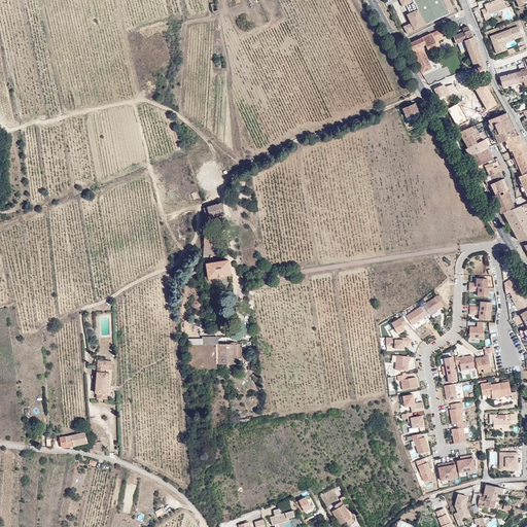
[(398,0),(402,8),(415,2),(418,10),(408,15),(411,23),(403,27),(407,34),(454,11),(448,0),(398,0)]
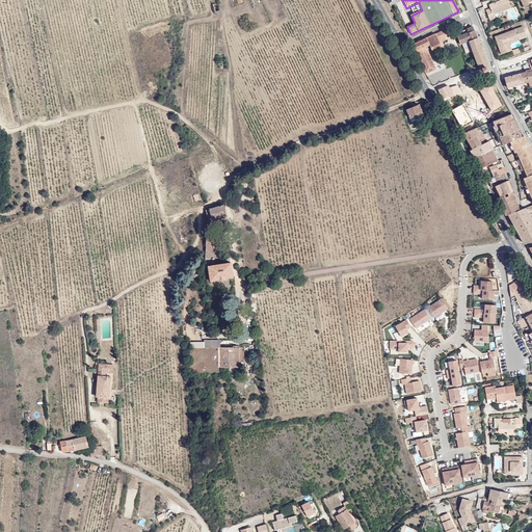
[(494,14),(500,11),(510,6),(507,0),(497,0),(489,3),(490,7),(485,9),(490,21),(496,19),(495,17),(494,14)]
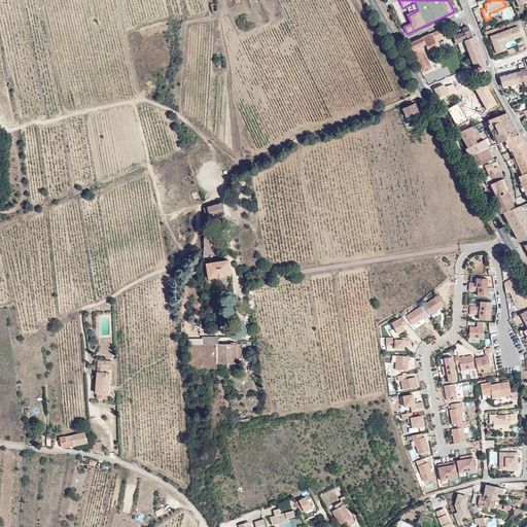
[(514,33),(516,39),(522,37),(518,26),(510,29),(512,34),(514,33)]
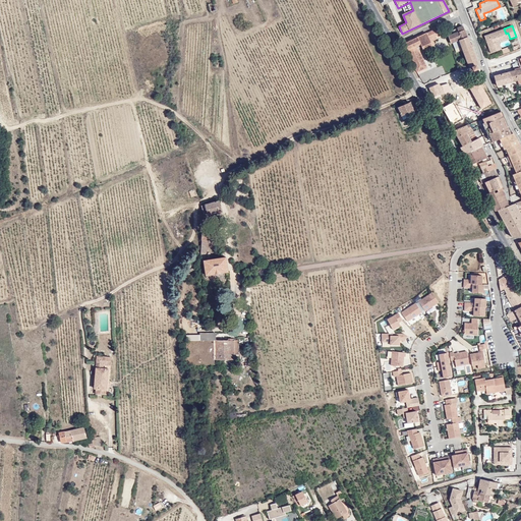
[(459,41),(466,38),(462,26),(457,30),(458,33),(454,35),(448,37),(451,45),(453,44),(459,41)]
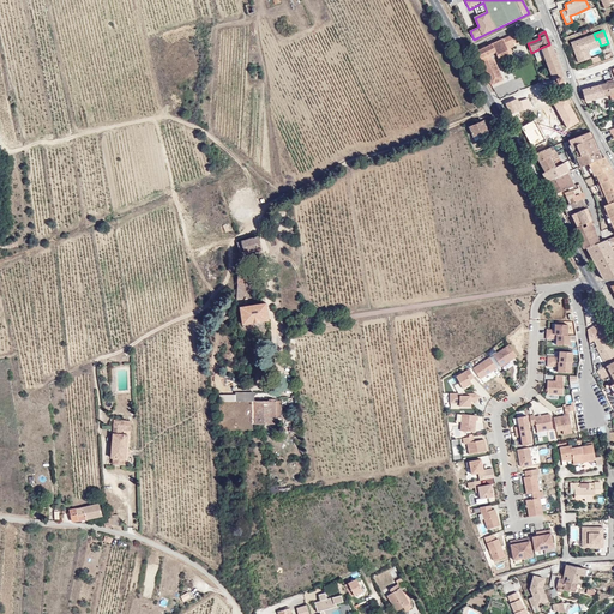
[(510,42),(519,37),(517,32),(504,38),(506,42),(509,40),(510,42)]
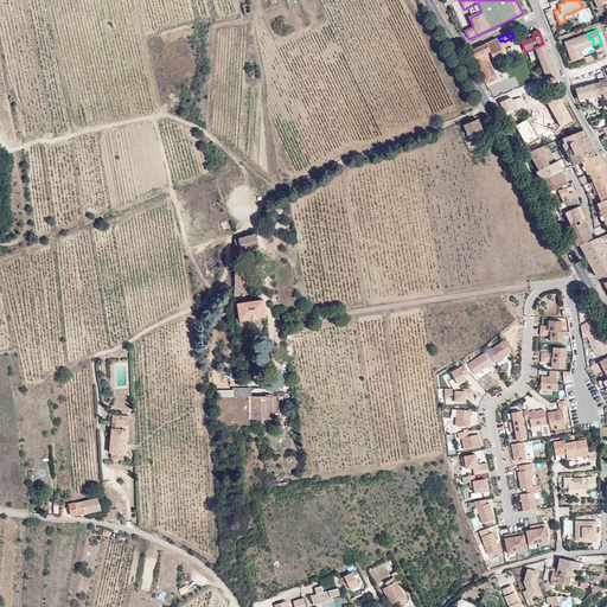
[(589,39),(587,33),(564,42),(572,62),(581,58),(577,48),(588,44),(589,46),(594,45),(592,38),(589,39)]
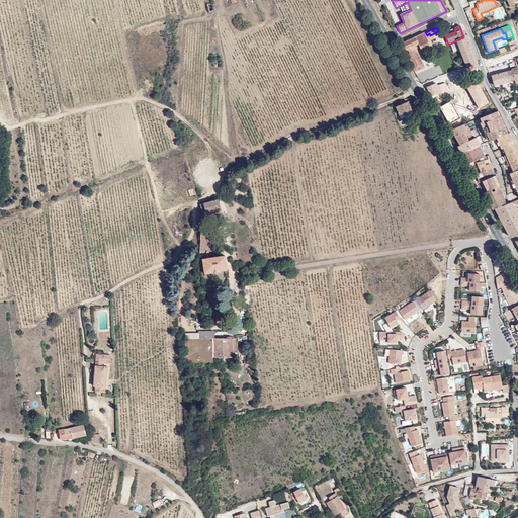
[(414,38),(401,45),(415,71),(419,72),(424,69),(425,64),(418,51),(431,44),(429,38),(427,35),(425,32),(423,33),(426,39),(417,45),(414,38)]
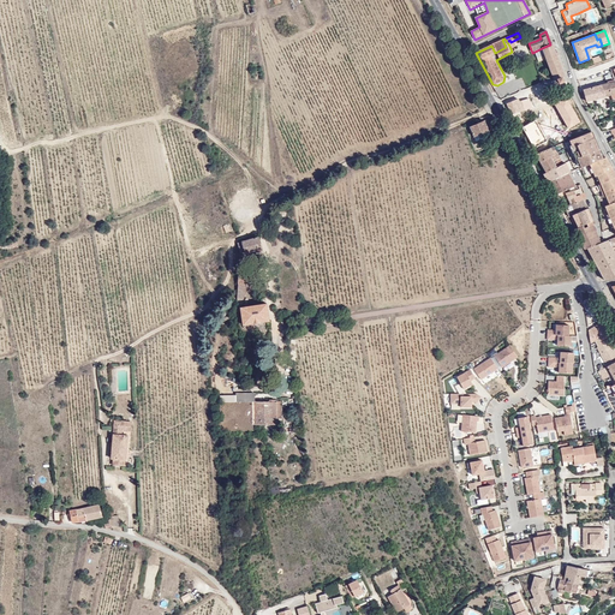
[(502,40),(491,46),(495,53),(506,47),(502,40)]
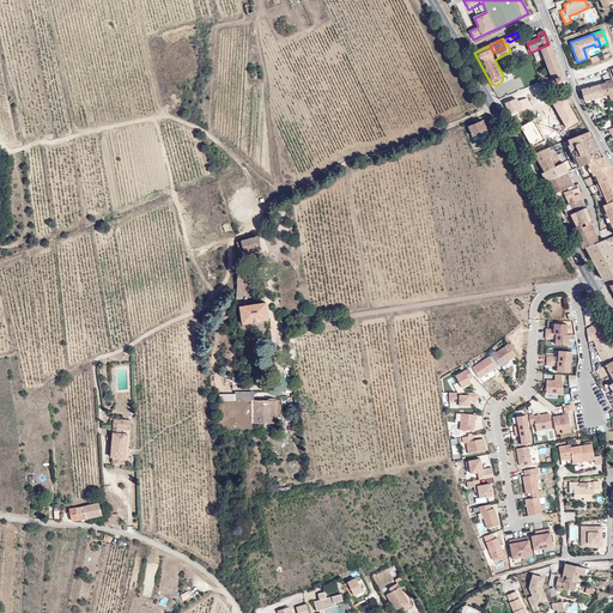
[(563,78),(553,56),(551,50),(548,44),(540,48),(542,54),(544,60),(552,80),(552,82),(556,80),(557,84),(558,83),(558,80),(563,78)]
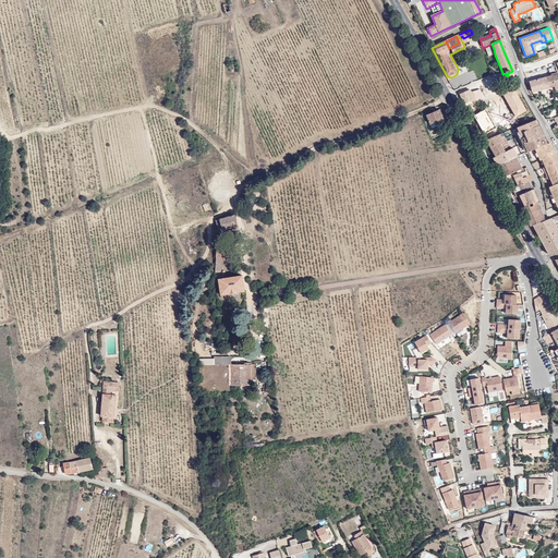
[(534,46),(542,43),(541,40),(531,44),(534,53),(537,52),(534,46)]
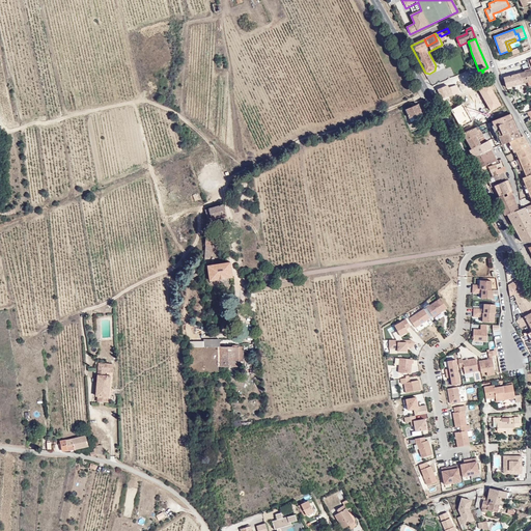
[(503,78),(506,87),(528,82),(529,87),(530,86),(530,71),(530,70),(524,71),(525,72),(503,78)]
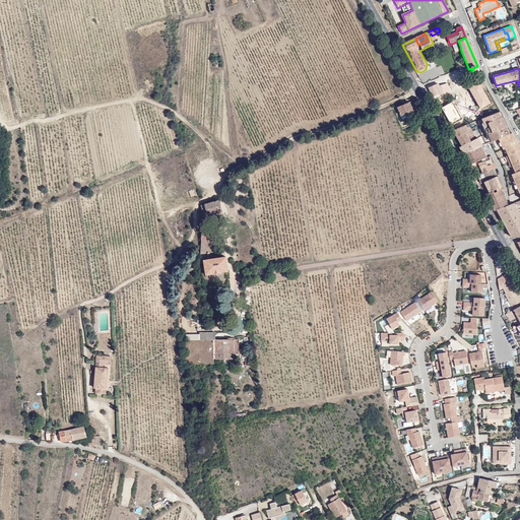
[(440,86),(439,83),(427,89),(431,99),(443,93),(440,86)]
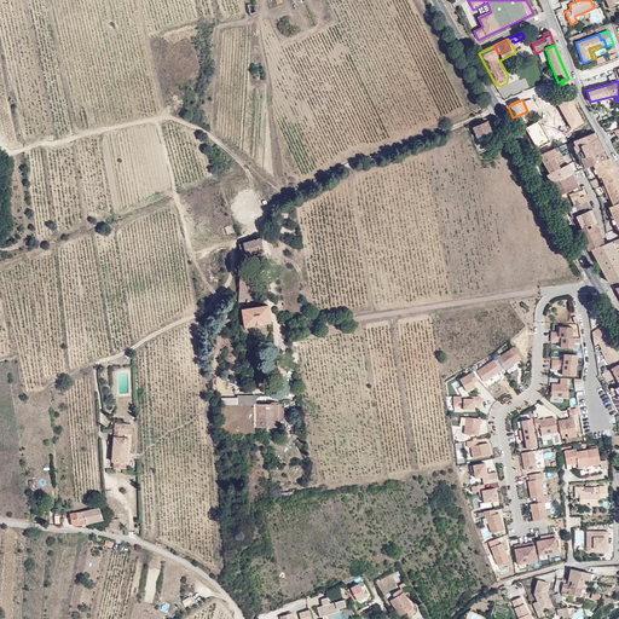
[(524,103),(527,111),(534,109),(531,99),(524,103)]
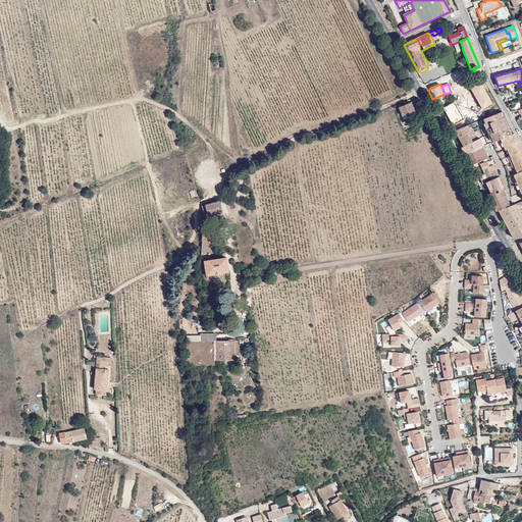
[(416,106),(413,99),(401,103),(403,111),(416,106)]
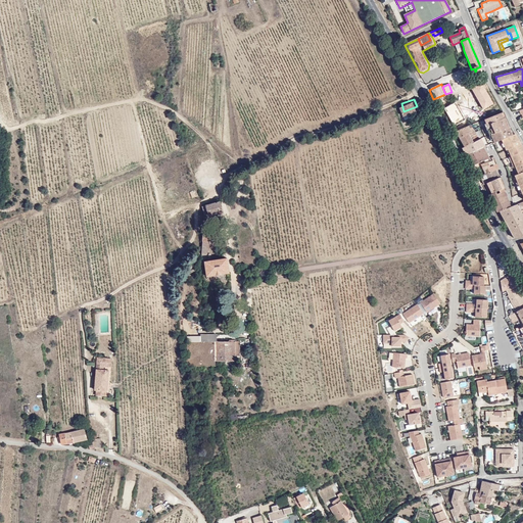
[(502,112),(484,121),(494,143),(498,141),(514,135),(502,112)]
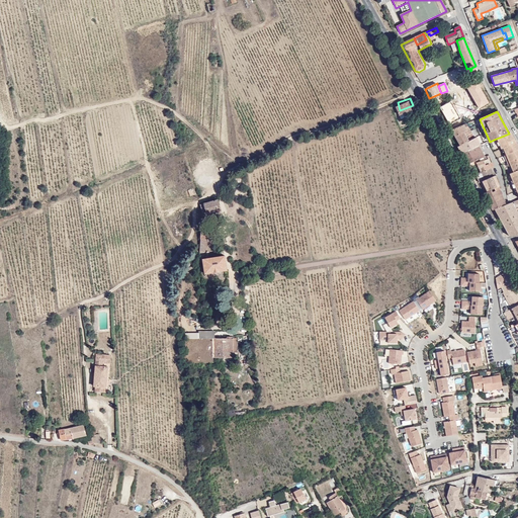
[(465,124),(450,132),(458,148),(473,140),(465,124)]
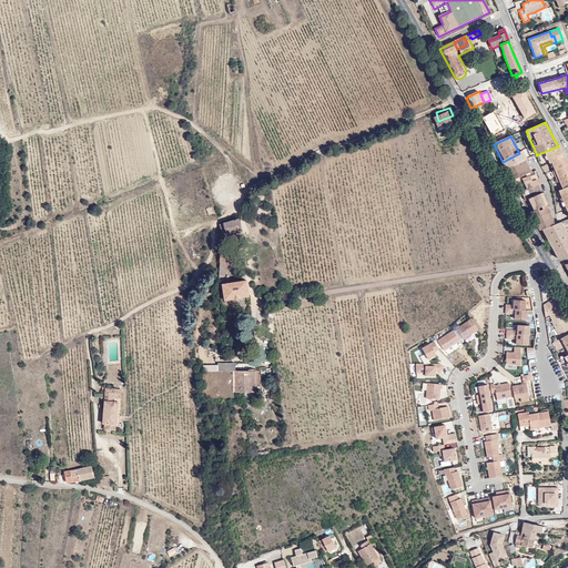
[(567,163),(558,145),(558,146),(541,153),(547,164),(541,166),(545,173),(551,171),(560,191),(557,192),(567,219),(567,163)]
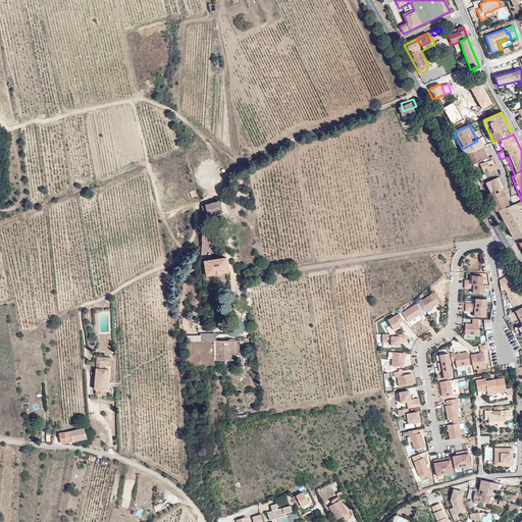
[(477,141),(462,149),(466,156),(482,148),(484,147),(480,140),(477,141)]
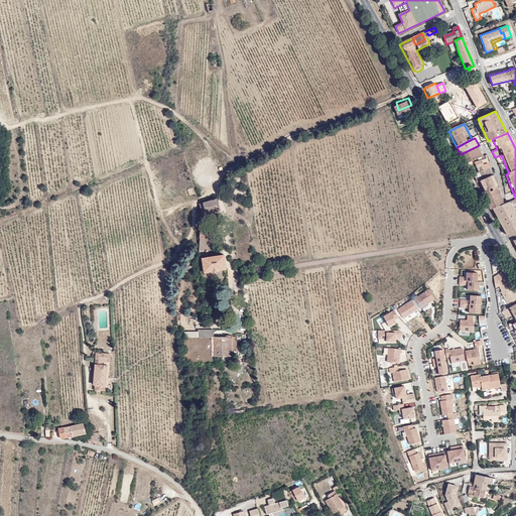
[(458,155),(464,166),(467,165),(472,162),(482,157),(477,146),(461,154),(458,155)]
